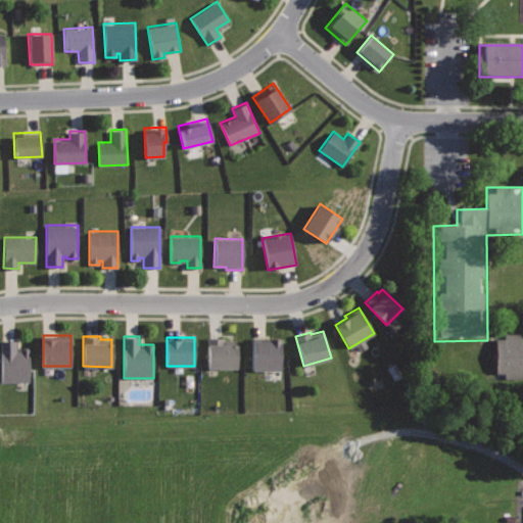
[(224,337),(207,337),(207,368),(236,367),(236,340),(224,340),(224,337)]
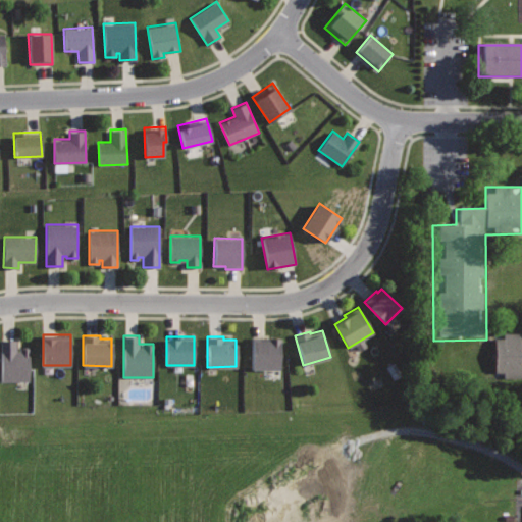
[(279,336),(252,336),(252,369),(279,369),(279,336)]
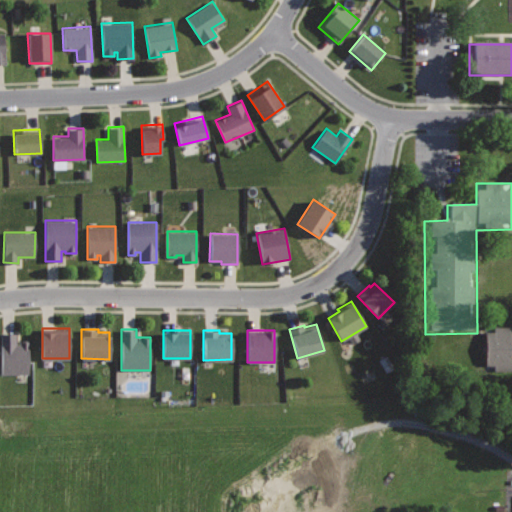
[(511,330),(481,330),(481,367),(511,367),(511,330)]
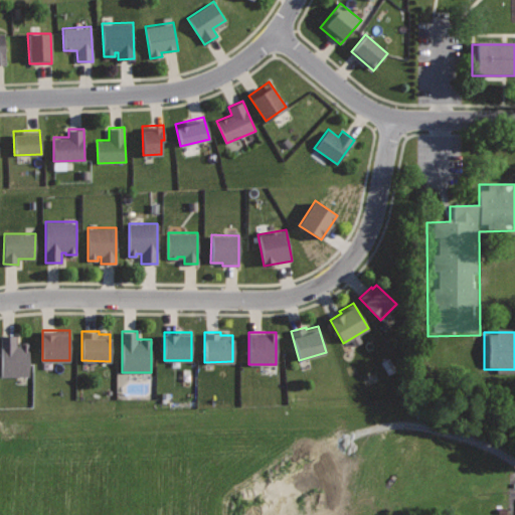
[(16,335),(1,335),(1,377),(28,377),(28,343),(16,343),(16,335)]
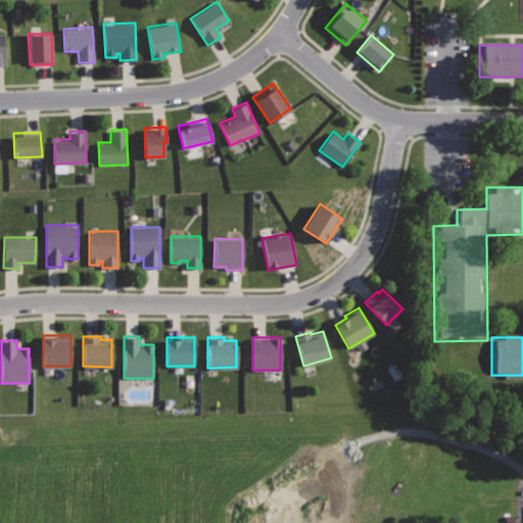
All buildings are outlined.
